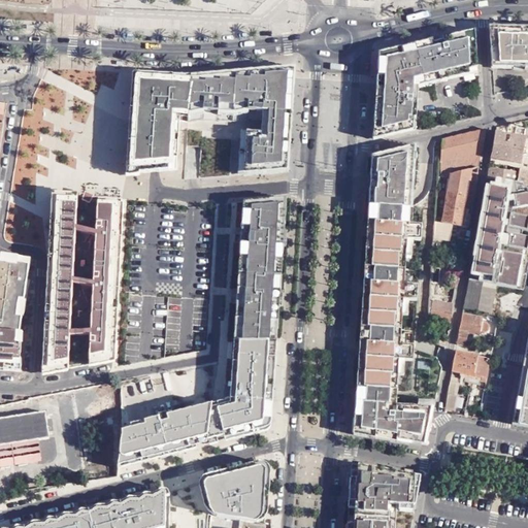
[(527,28),(490,28),(493,67),(527,67),(527,28)]
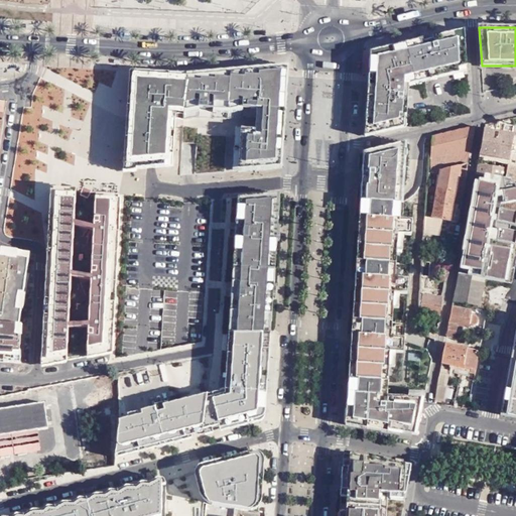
[(467,66),(466,29),(436,35),(438,43),(423,46),(421,39),(371,51),(365,135),(404,126),(407,126),(409,84),(460,72),(459,67),(467,66)]
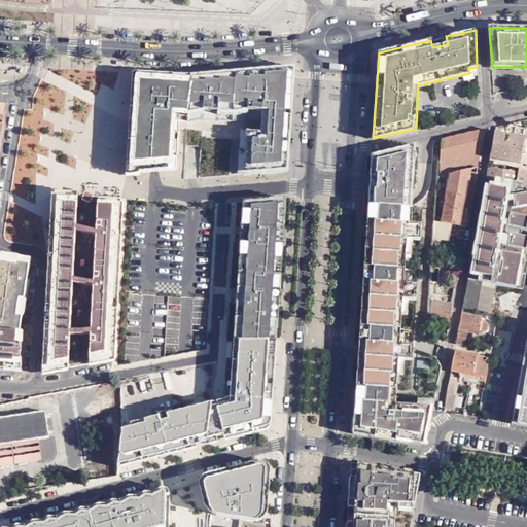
[(191,73),(190,79),(289,72),(283,171),(288,170),(294,65),(246,69),(211,73),(208,73),(201,73),(191,73)]
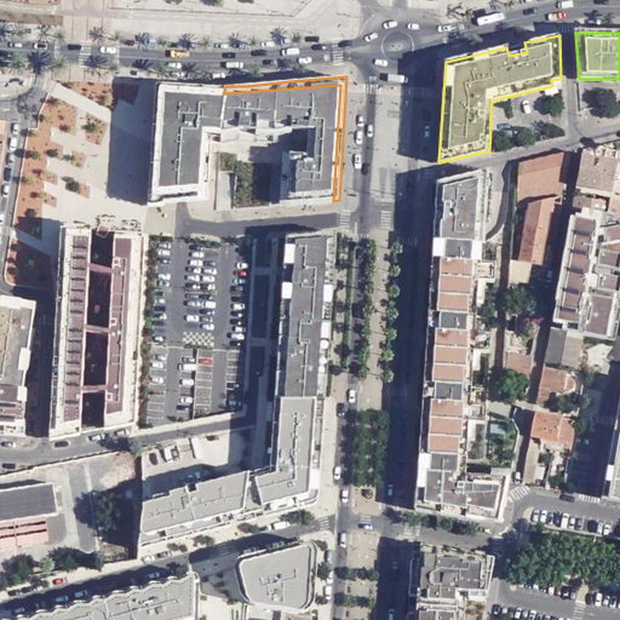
[(162,92),(224,93),(225,86),(184,86),(155,85),(147,202),(155,202),(162,92)]
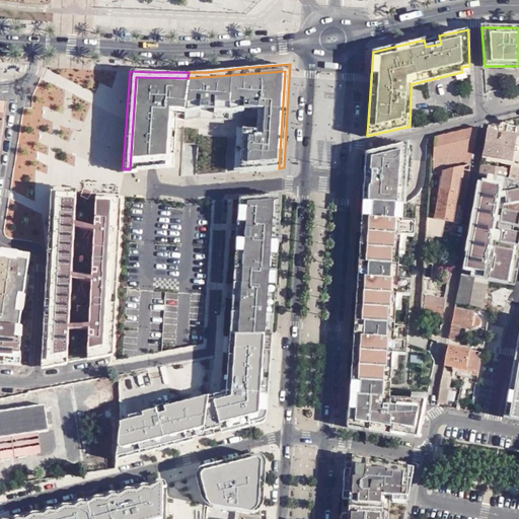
[(240,171),(279,168),(285,71),(188,78),(186,115),(203,110),(231,114),(245,110),(245,107),(260,108),(258,130),(243,129),(240,171)]
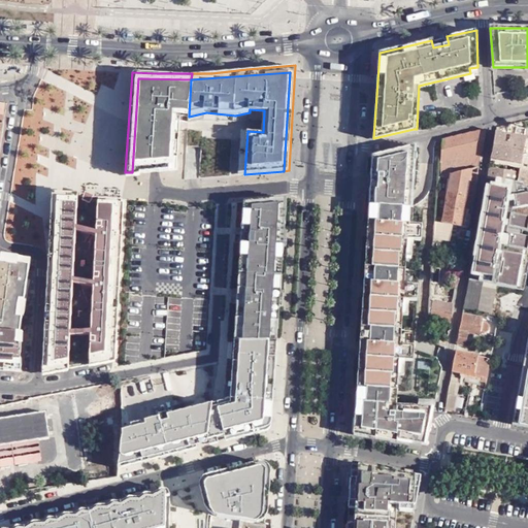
[(189,117),(191,79),(138,78),(132,172),(176,169),(179,121),(188,121),(189,117)]
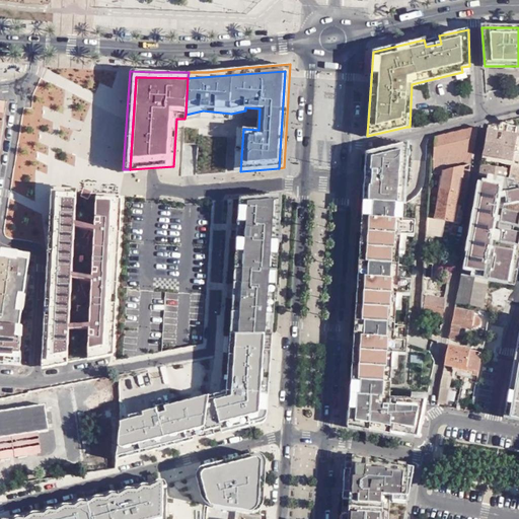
[(476,127),(435,136),(434,141),(432,170),(443,168),(463,164),(471,162),(476,127)]
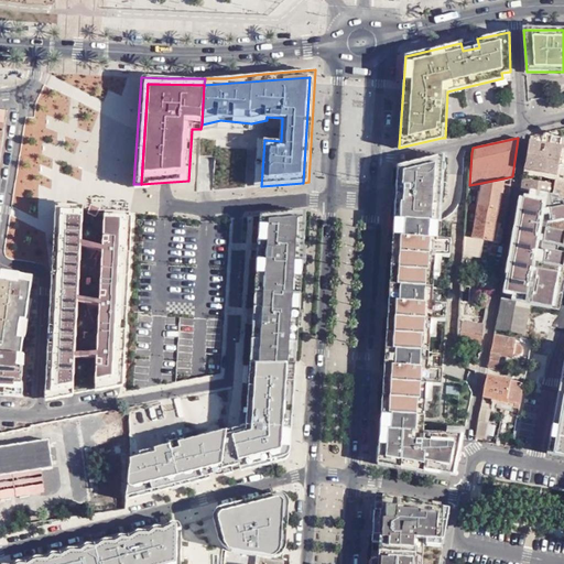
[(256,185),(261,186),(264,140),(259,140),(256,185)]
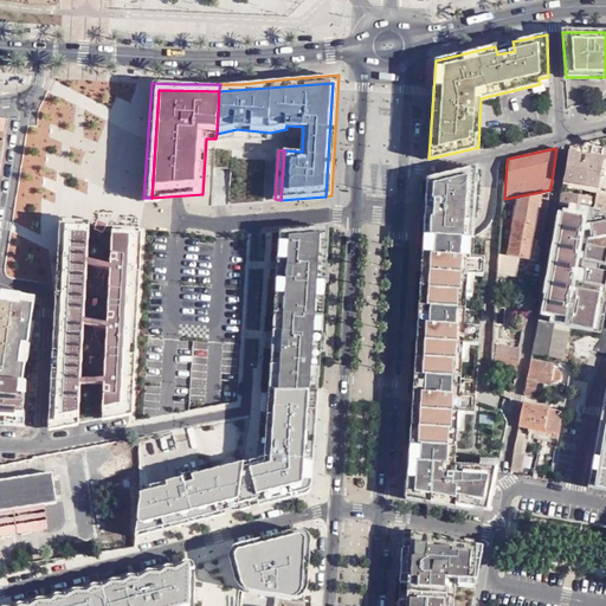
[(604,158),(568,150),(562,184),(567,185),(568,180),(598,186),(600,176),(603,166),(604,158)]
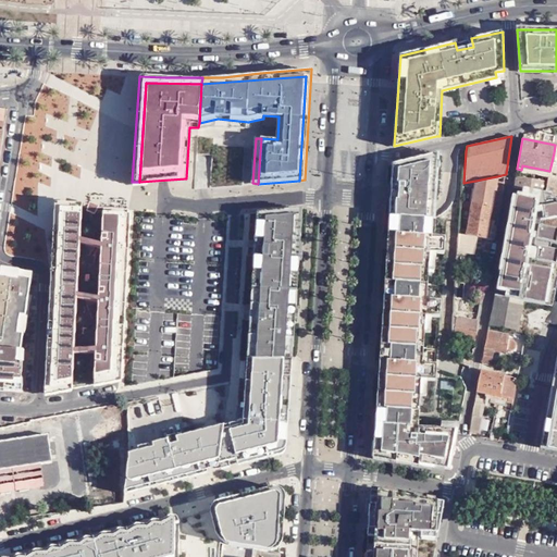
[(393,163),(390,215),(434,218),(437,152),(393,163)]
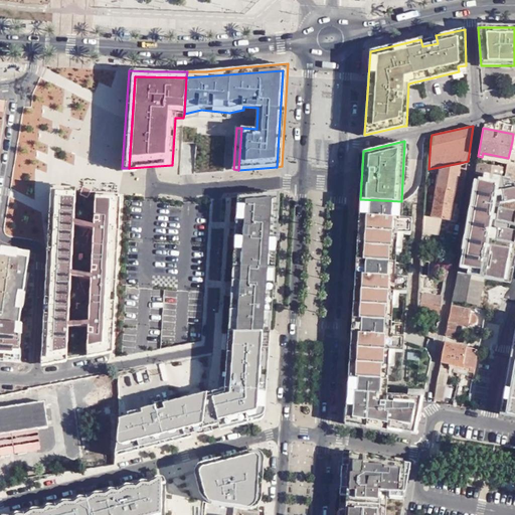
[(459,210),(468,161),(460,163),(451,218),(457,219),(459,210)]
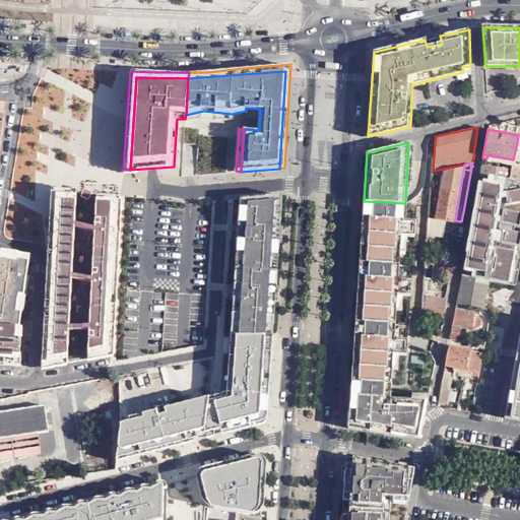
[(511,168),(481,163),(479,174),(509,179),(519,181),(519,166),(512,165),(511,168)]
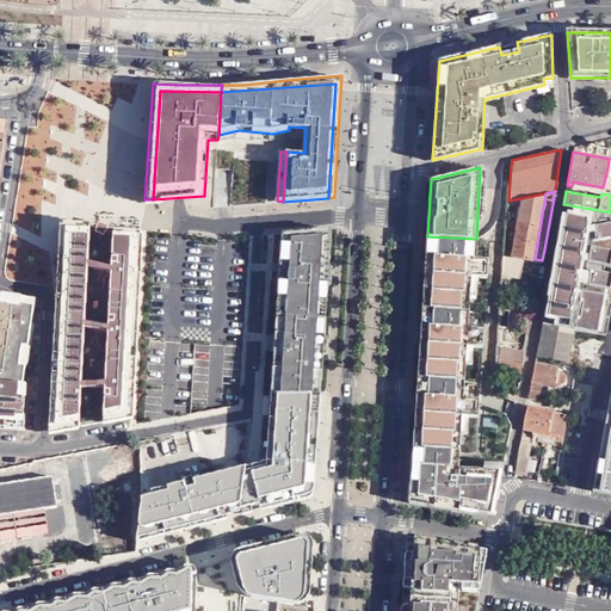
[(545,193),(522,198),(512,254),(525,257),(535,259),(545,193)]
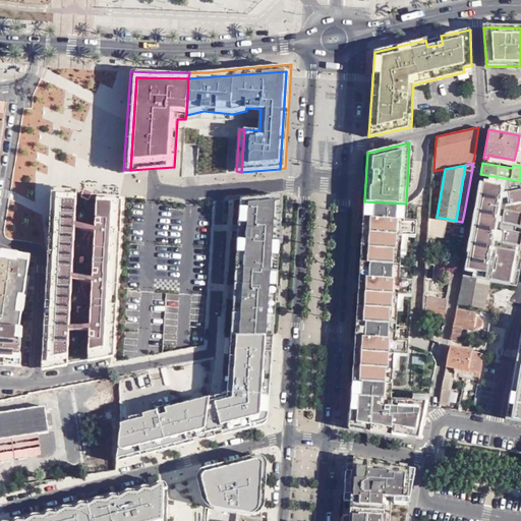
[(480,174),(479,182),(506,186),(504,193),(520,190),(520,186),(520,184),(512,185),(510,179),(480,174)]
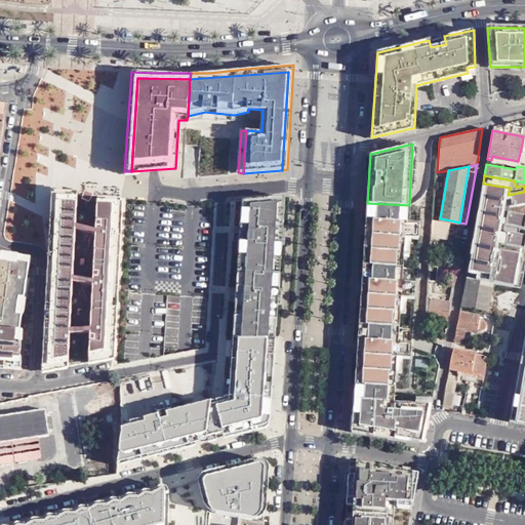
[(483,184),(466,277),(493,283),(518,287),(524,254),(498,249),(499,243),(524,247),(524,235),(509,232),(509,234),(501,233),(502,225),(524,228),(524,192),(508,195),(510,188),(483,184)]
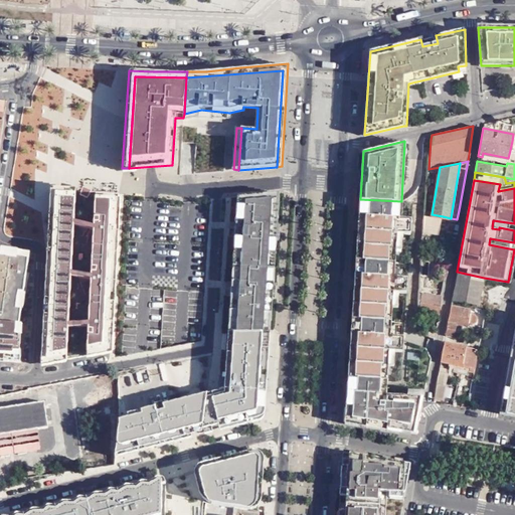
[(53,189),(44,363),(111,350),(119,193),(53,189)]
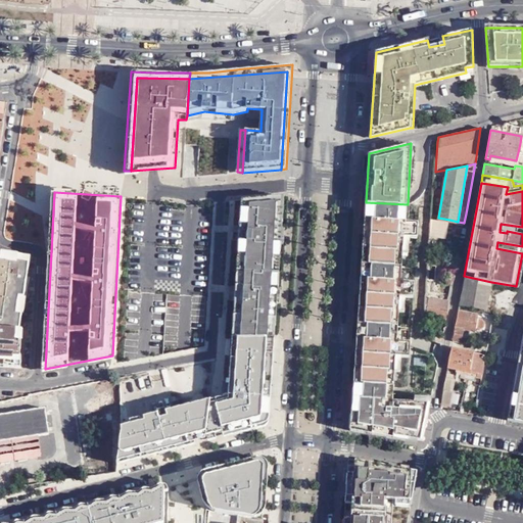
[(279,195),(274,272),(280,272),(285,194),(279,195)]
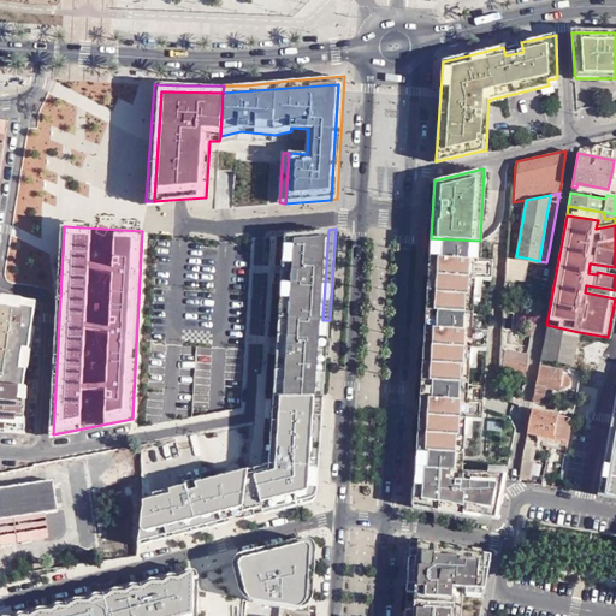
[(292,232),(285,318),(323,320),(329,230),(292,232)]
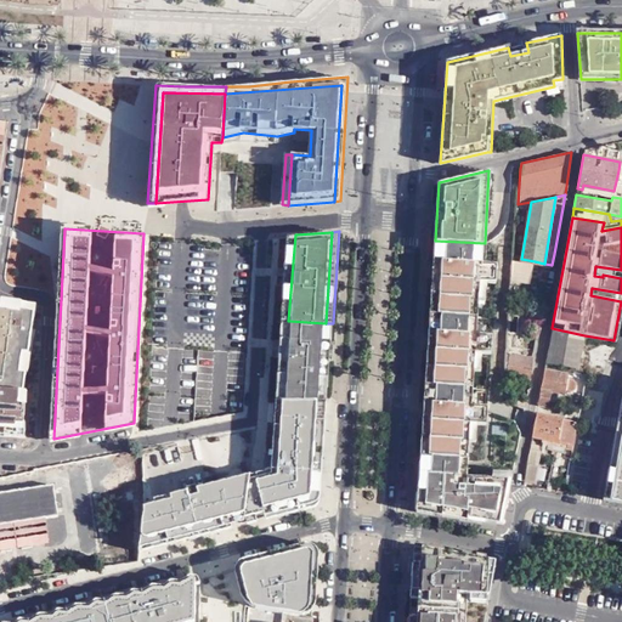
[(288,321),(295,235),(289,236),(283,321),(288,321)]
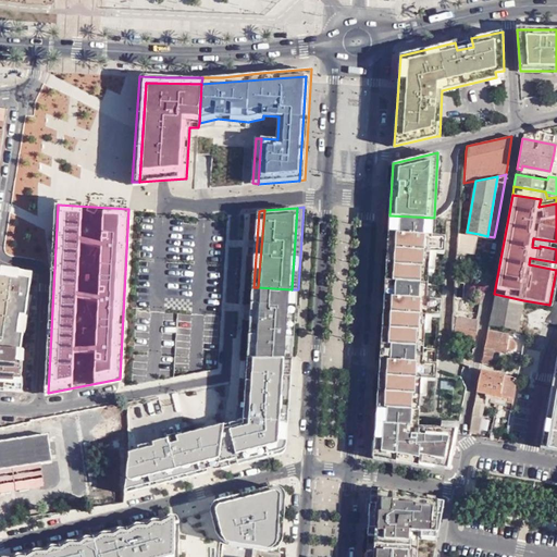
[(390,215),(381,343),(424,346),(426,314),(441,316),(442,300),(428,299),(431,251),(445,252),(446,236),(433,235),(434,218),(390,215)]
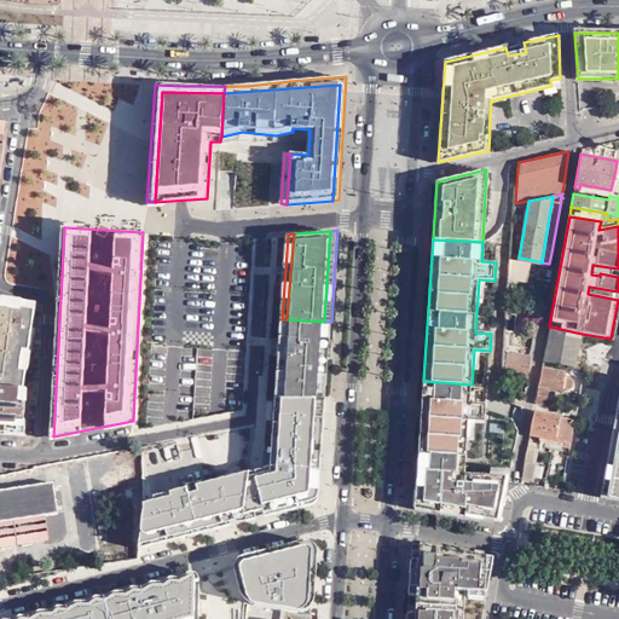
[(519,258),(510,255),(510,270),(528,275),(532,260),(519,258)]
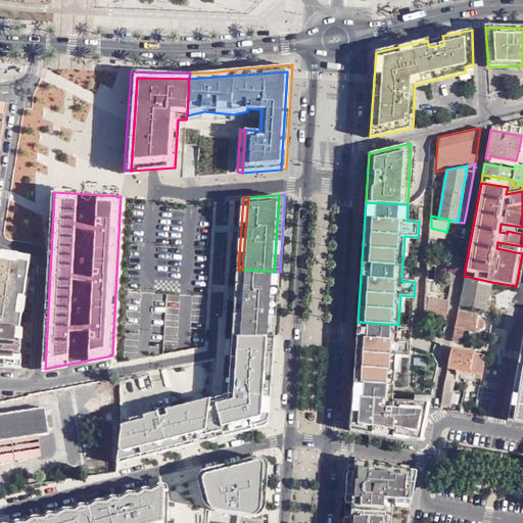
[(462,224),(452,222),(448,235),(460,237),(462,224)]
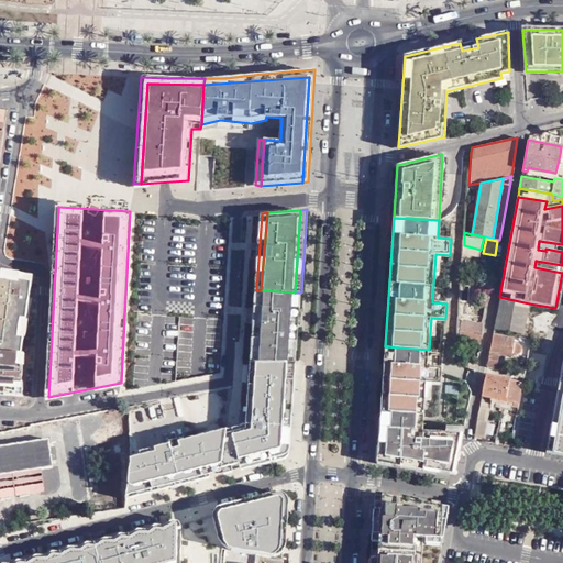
[(33,275),(0,269),(0,393),(23,395),(23,366),(18,365),(18,353),(21,353),(33,275)]
